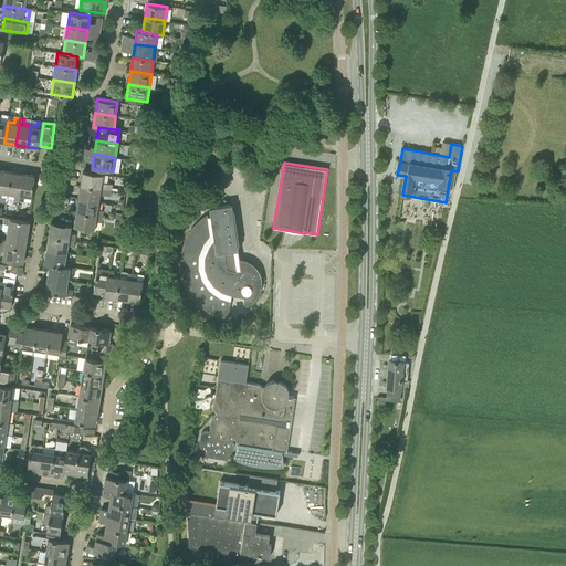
[(2,192),(9,194),(12,173),(0,170),(0,173),(0,197),(1,198),(2,192)]
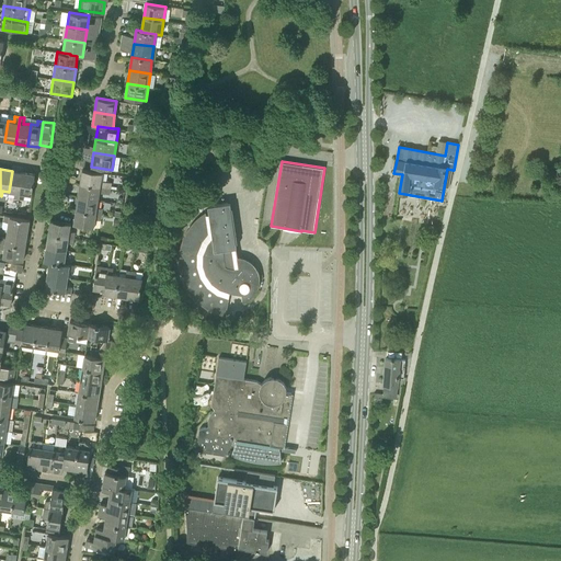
[(80,184),(111,189),(112,183),(101,181),(103,173),(82,170),(80,184)]
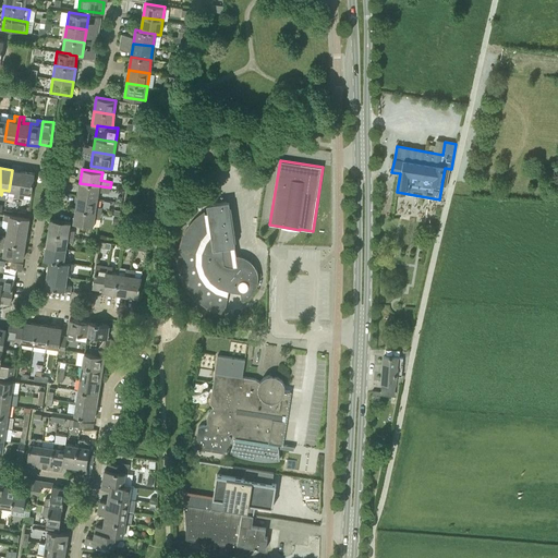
[(14,197),(20,198),(23,172),(12,170),(9,191),(14,192),(14,197)]
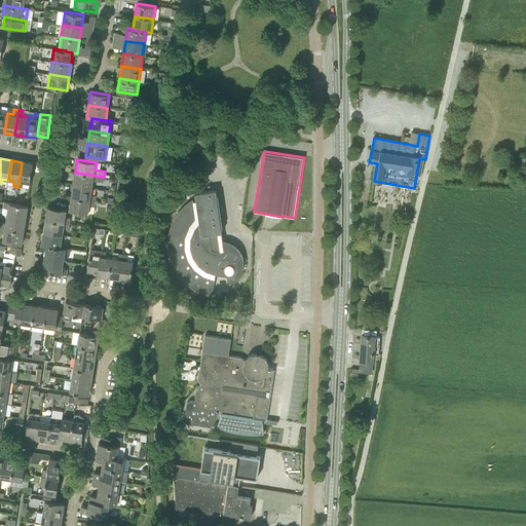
[(24,182),(30,183),(33,163),(22,162),(19,187),(23,187),(24,182)]
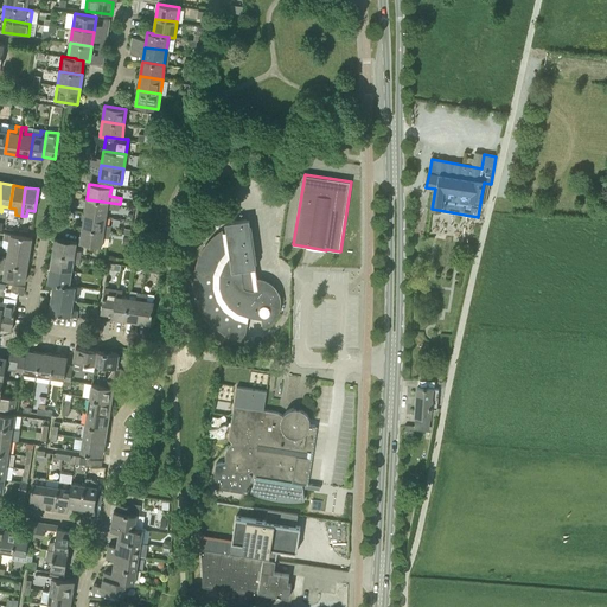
[(84,213),(107,217),(108,209),(119,210),(120,204),(87,199),(84,213)]
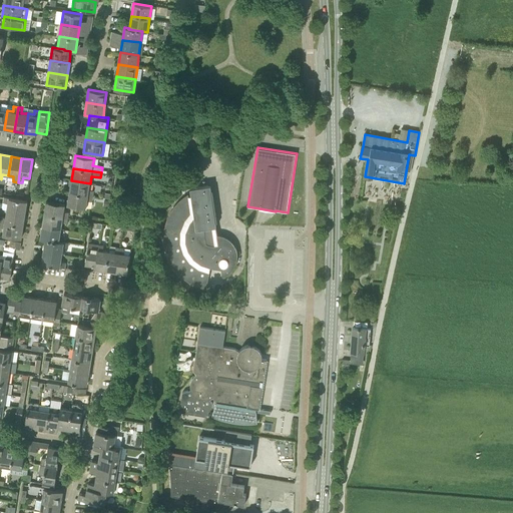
[(69,193),(93,196),(94,191),(89,190),(90,183),(71,180),(69,193)]
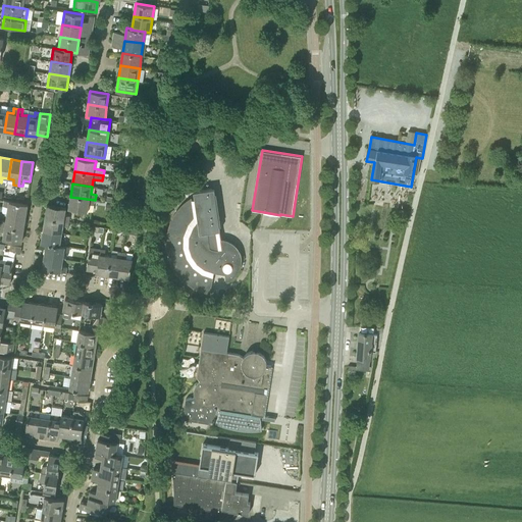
[(214,189),(194,192),(195,200),(192,200),(192,199),(190,201),(189,201),(186,203),(183,206),(181,208),(179,210),(177,212),(176,214),(175,215),(174,217),(172,220),(171,223),(170,226),(169,229),(168,233),(167,232),(166,233),(168,235),(168,249),(166,250),(168,250),(173,264),(171,265),(171,266),(173,265),(181,277),(180,278),(181,279),(183,278),(195,288),(194,289),(195,290),(196,288),(209,293),(209,295),(210,295),(214,272),(225,274),(226,280),(226,281),(229,280),(231,278),(236,276),(237,274),(238,274),(238,272),(239,271),(240,269),(241,267),(241,265),(242,263),(242,262),(242,260),(242,259),(242,257),(242,256),(240,252),(239,249),(237,246),(233,244),(231,242),(227,240),(224,240),(221,239),(220,236),(220,230),(214,189)]
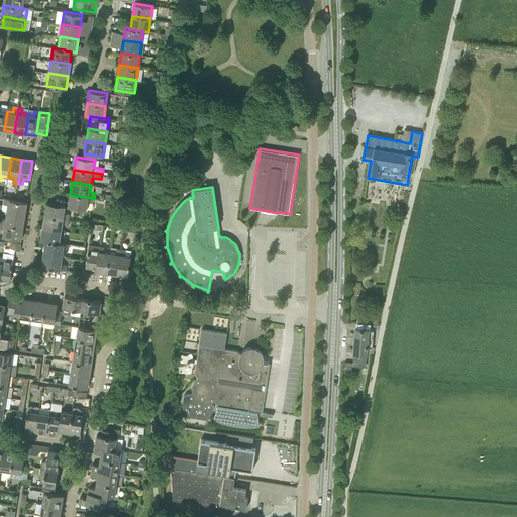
[(68,207),(87,209),(88,202),(93,203),(94,198),(70,195),(68,207)]
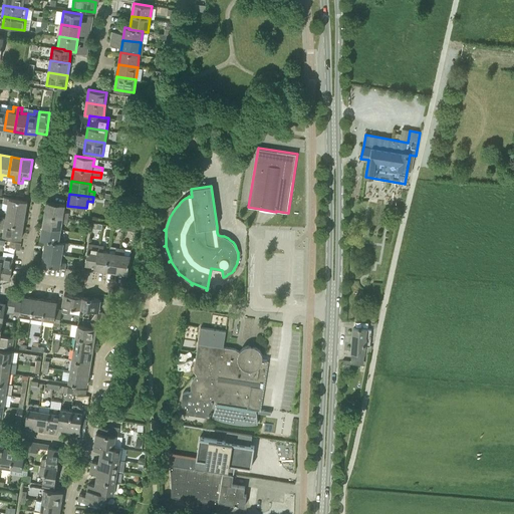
[(6,211),(25,214),(27,201),(3,198),(3,203),(7,204),(6,211)]
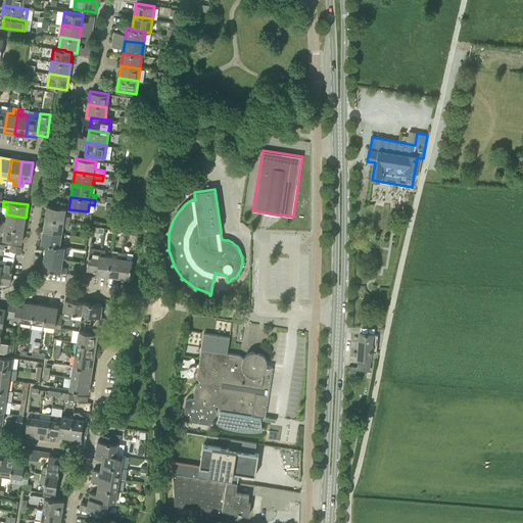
[(45,219),(69,223),(70,217),(65,217),(66,208),(47,205),(45,219)]
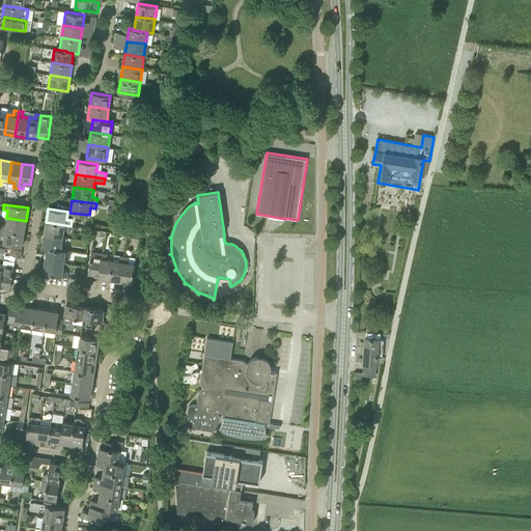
[(0,226),(0,229),(24,233),(26,221),(6,218),(5,225),(0,224),(0,226)]
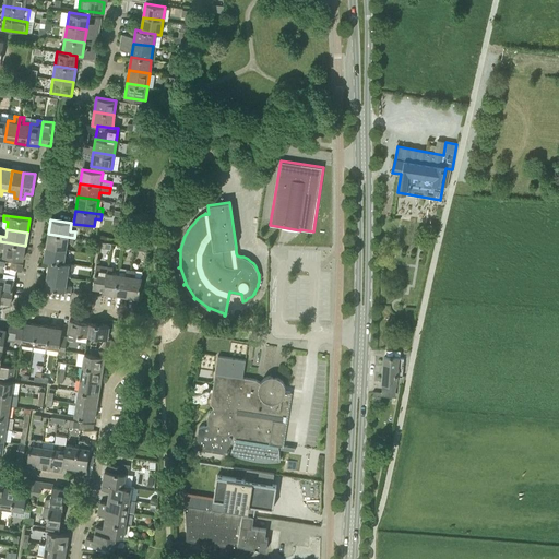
[(46,247),(67,250),(68,242),(73,244),(74,238),(48,234),(46,247)]
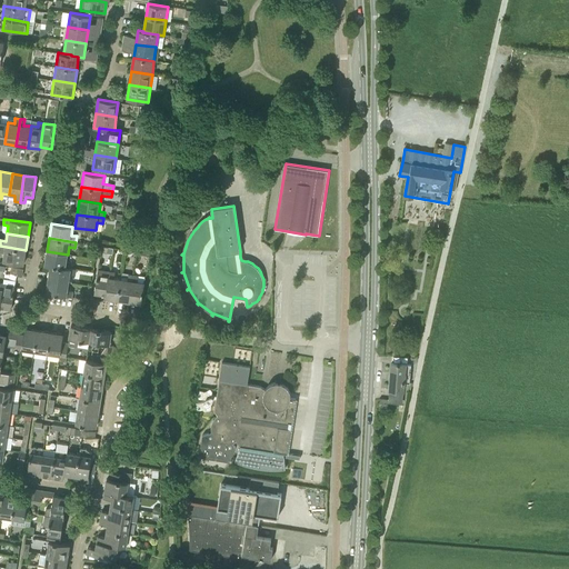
[(2,261),(23,265),(26,250),(0,246),(0,251),(5,253),(2,261)]
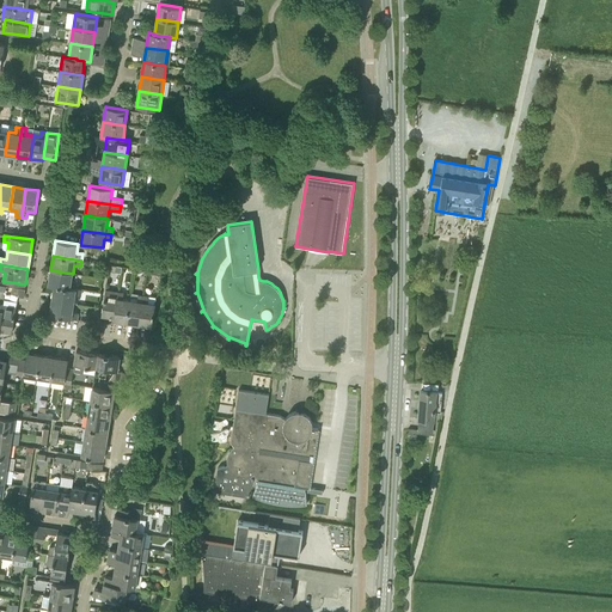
[(63,287),(77,288),(78,282),(72,281),(73,274),(50,270),(48,286),(54,287),(63,288),(63,287)]
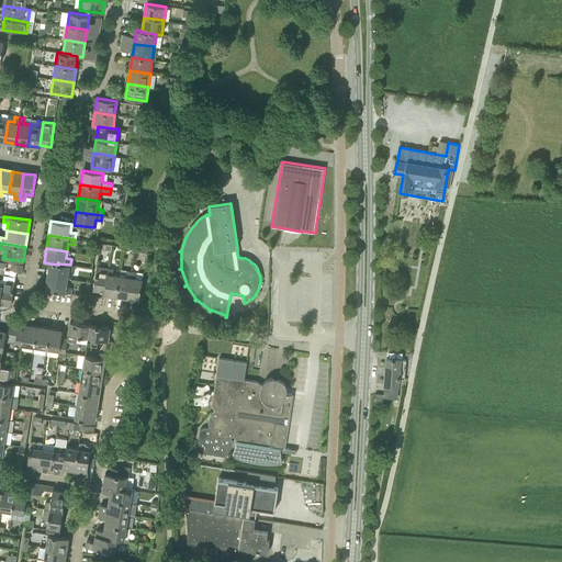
[(47,277),(68,280),(69,271),(75,272),(76,266),(70,265),(58,263),(58,265),(49,263),(47,277)]
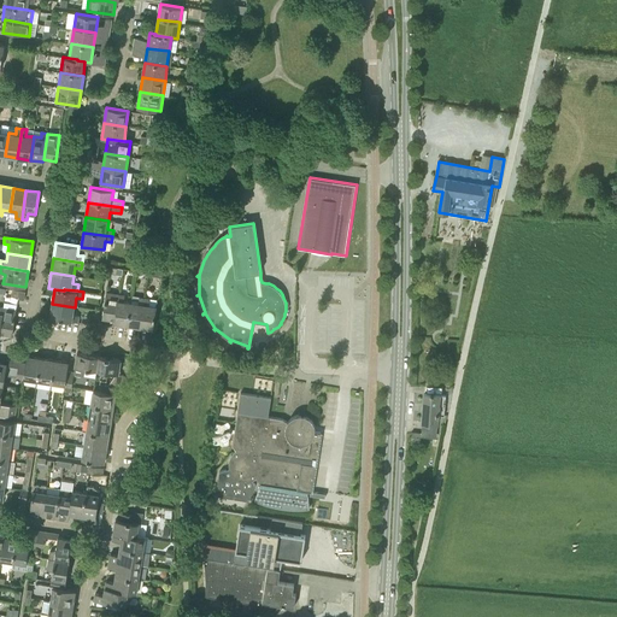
[(103,318),(115,321),(119,294),(106,293),(103,318)]
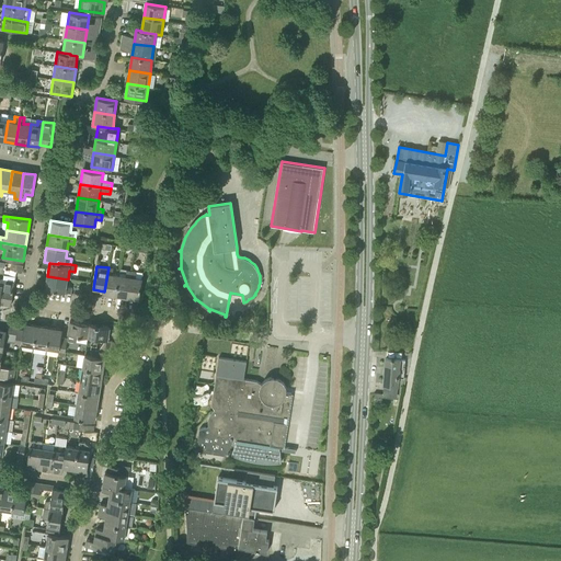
[(104,294),(115,296),(119,275),(113,274),(114,268),(109,267),(104,292),(104,294)]
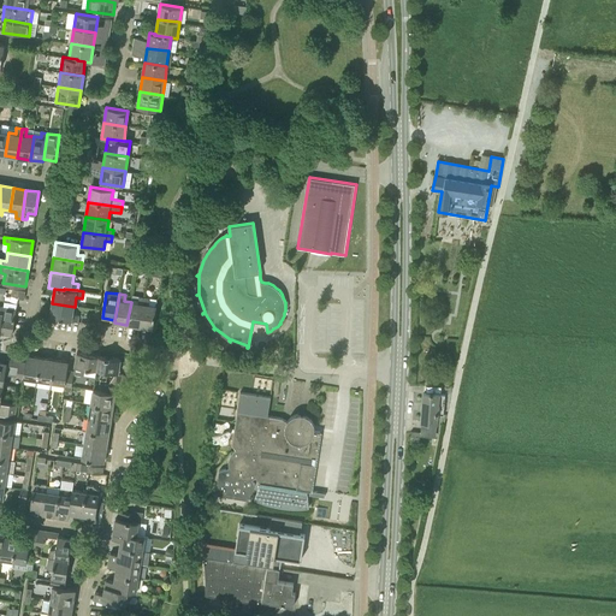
[(126,325),(140,326),(144,298),(132,296),(131,302),(126,325)]
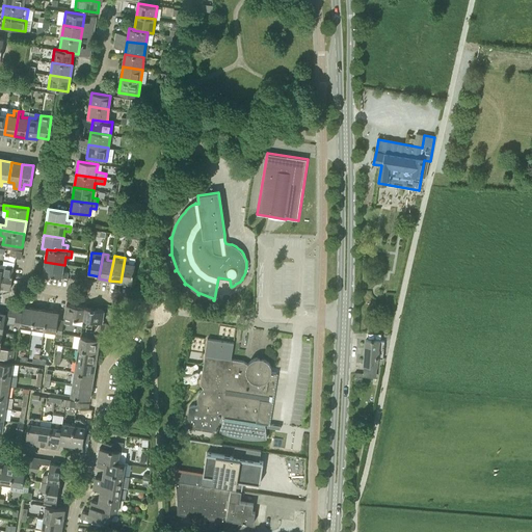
[(125,258),(121,282),(132,284),(135,264),(128,263),(129,258),(125,258)]
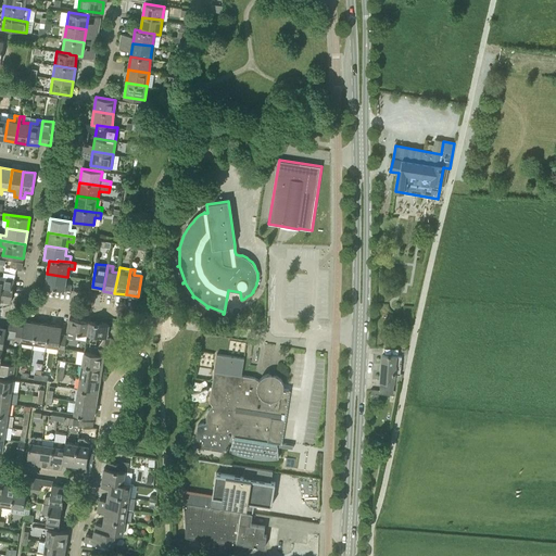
[(70,291),(71,285),(66,283),(67,277),(47,274),(45,287),(70,291)]
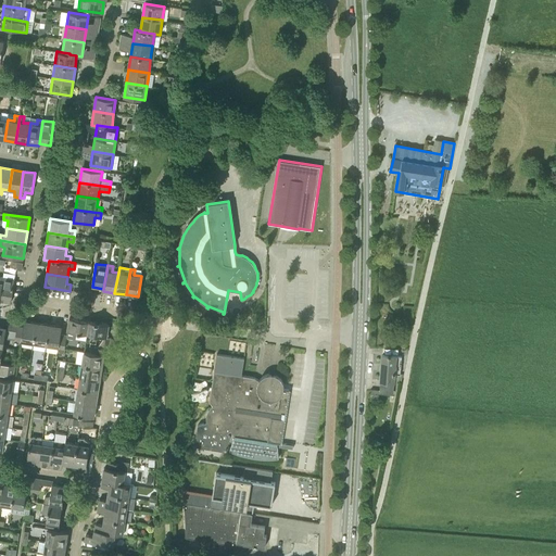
[(0,299),(0,300),(11,302),(14,279),(4,277),(0,299)]
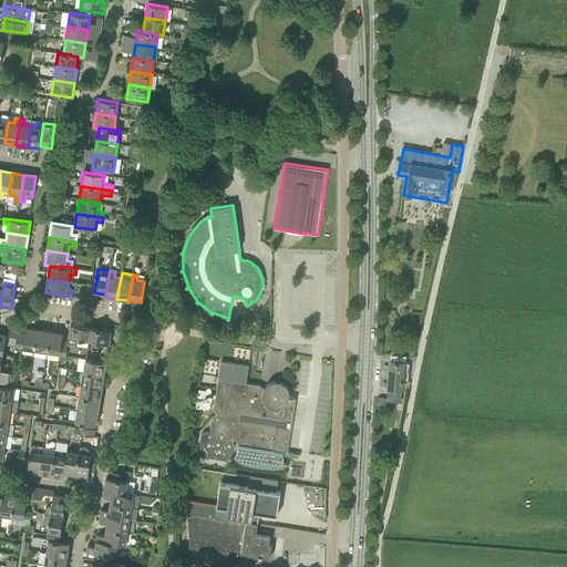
[(91,328),(71,325),(68,342),(69,342),(69,344),(74,346),(78,343),(78,339),(89,341),(91,328)]
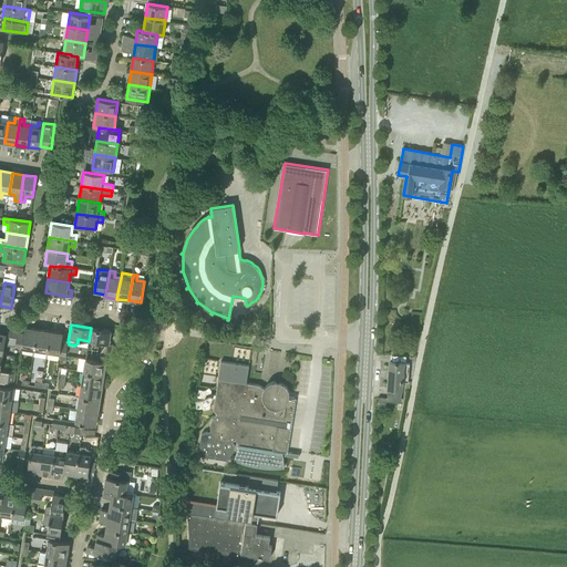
[(22,348),(34,350),(38,329),(26,327),(24,333),(22,348)]
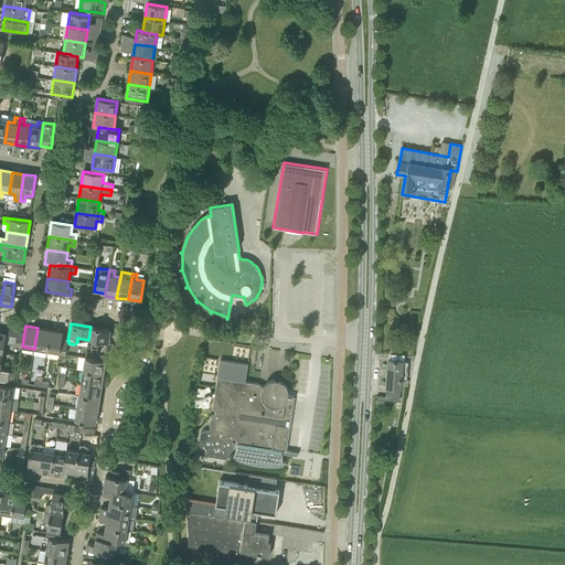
[(94,359),(106,361),(109,361),(112,343),(108,342),(110,329),(91,327),(88,340),(105,342),(105,345),(98,353),(95,352),(94,359)]
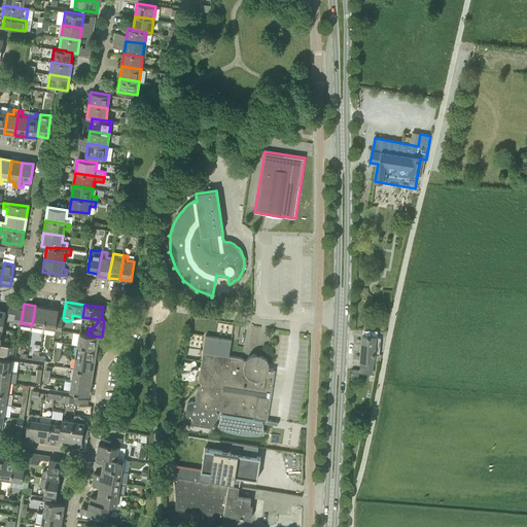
[(32,325),(43,327),(46,308),(35,306),(32,325)]
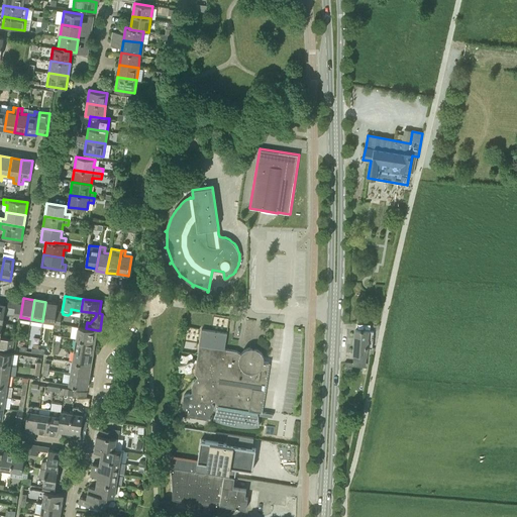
[(0,322),(3,323),(6,306),(15,307),(14,317),(20,317),(22,304),(6,302),(6,305),(0,304),(0,322)]
